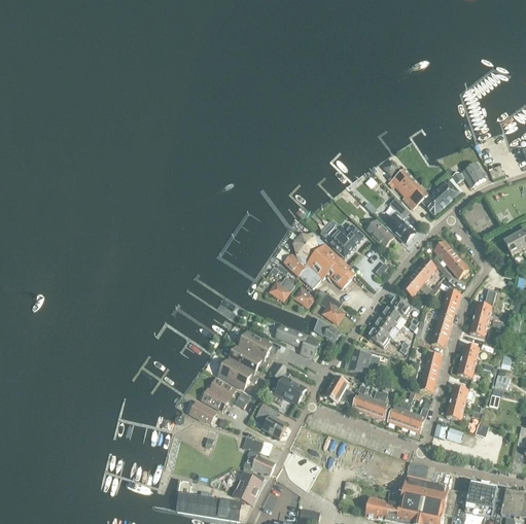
[(404,196),(401,198),(411,208),(427,194),(400,164),(398,167),(391,159),(383,167),(388,172),(385,175),(390,180),(387,183),(392,188),(394,185),(404,196)]
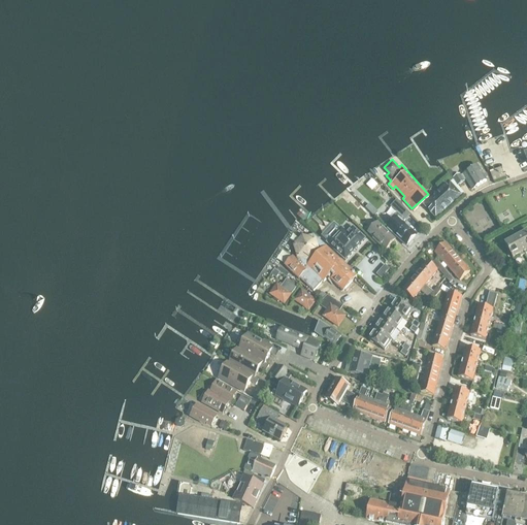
[(462,176),(464,175),(471,186),(474,185),(486,177),(484,174),(486,173),(484,170),(482,171),(476,163),(462,171),(463,172),(460,174),(459,171),(454,174),(450,167),(447,169),(453,176),(454,176),(457,183),(463,178),(462,176)]
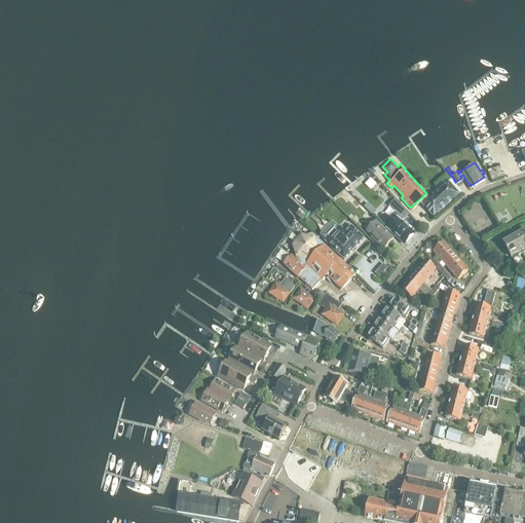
[(503,174),(499,163),(486,169),(489,179),(503,174)]
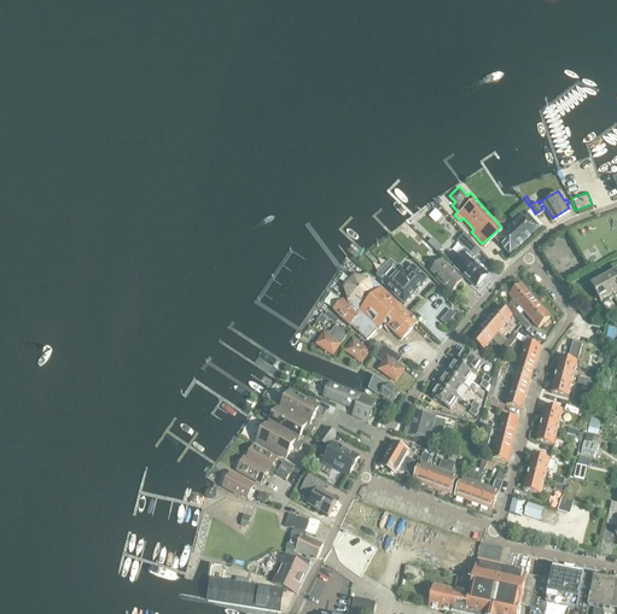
[(541,222),(529,208),(525,211),(525,210),(495,238),(510,252),(539,226),(541,222)]
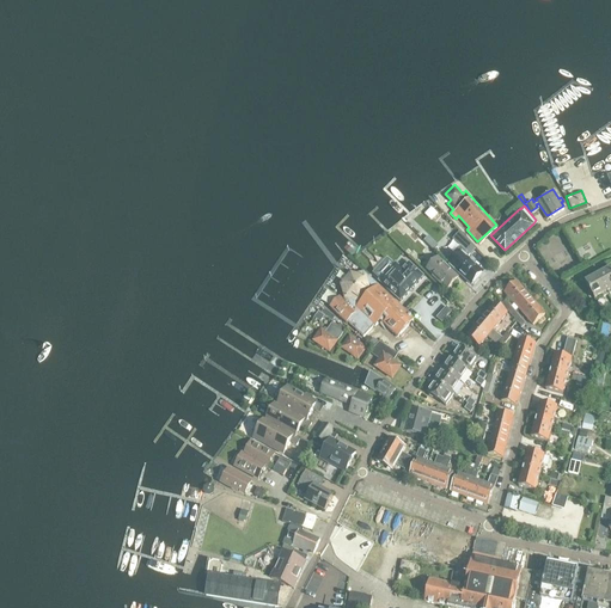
[(470,282),(482,270),(465,255),(474,246),(457,231),(452,237),(460,244),(446,259),(470,282)]
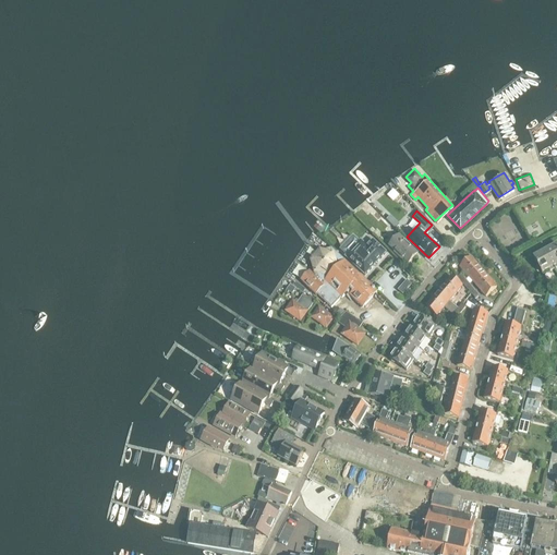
[(389,214),(386,217),(395,227),(398,222),(389,214)]
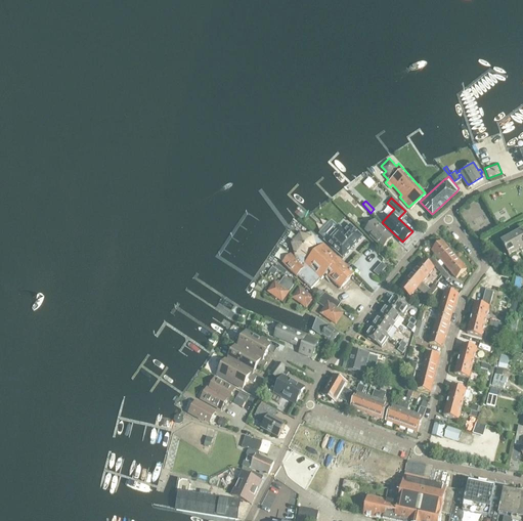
[(382,246),(392,235),(375,219),(365,228),(372,233),(371,234),(382,246)]
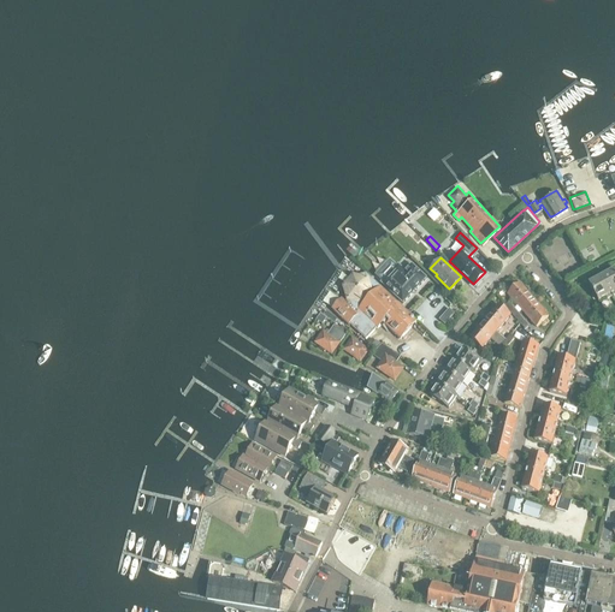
[(390,262),(379,274),(383,278),(380,280),(402,301),(425,277),(411,262),(404,269),(397,263),(395,266),(390,262)]
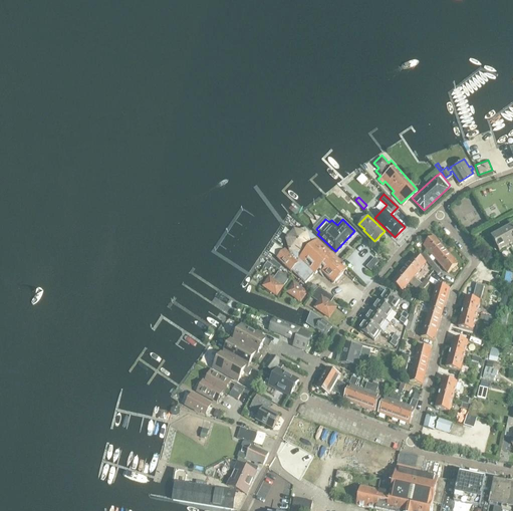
[(512,243),(512,224),(512,222),(501,229),(510,245),(512,243)]
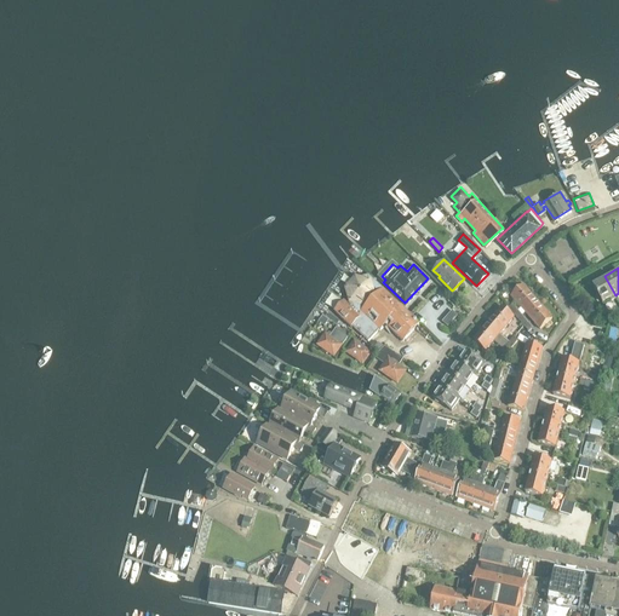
[(334,309),(350,323),(351,322),(367,338),(372,334),(378,327),(379,327),(384,322),(402,339),(417,323),(418,322),(367,272),(355,275),(345,286),(350,298),(347,301),(343,299),(334,309)]
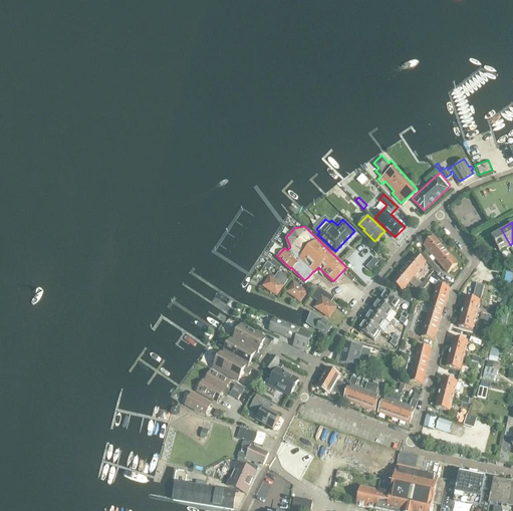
[(506,247),(510,245),(501,229),(490,235),(499,249),(505,246),(506,247)]
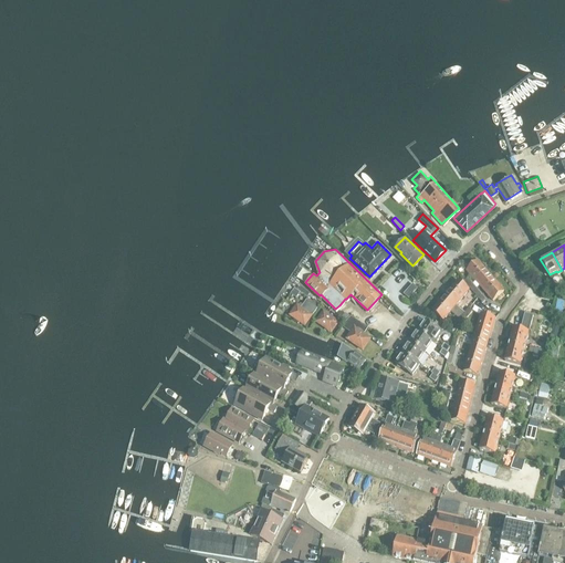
[(467,268),(479,282),(490,273),(477,258),(467,268)]
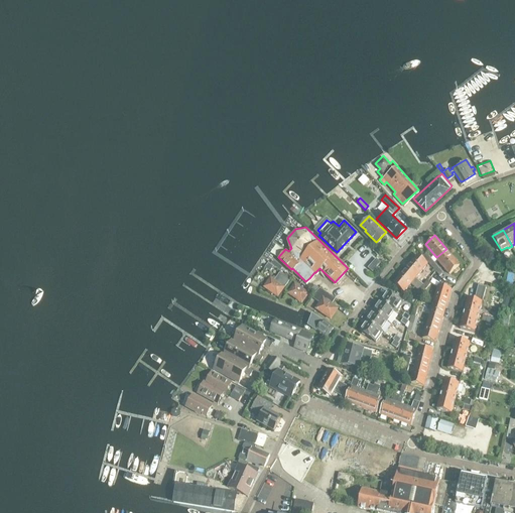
[(458,263),(446,249),(436,257),(448,271),(458,263)]
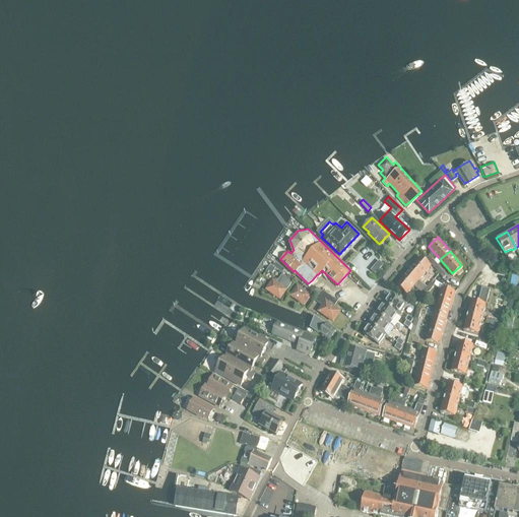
[(426,255),(434,265),(436,262),(429,253),(426,255)]
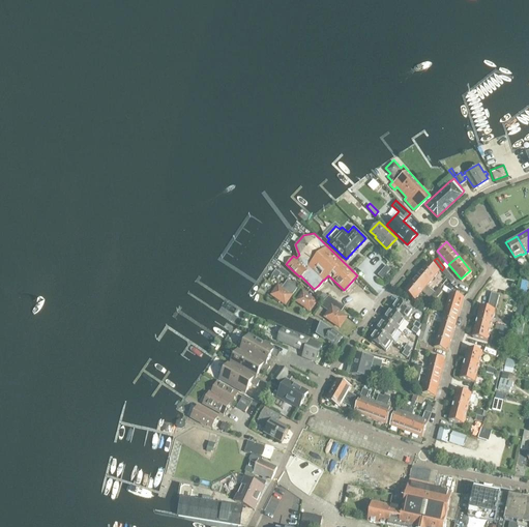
[(428,260),(415,274),(435,290),(439,286),(430,279),(438,268),(428,260)]
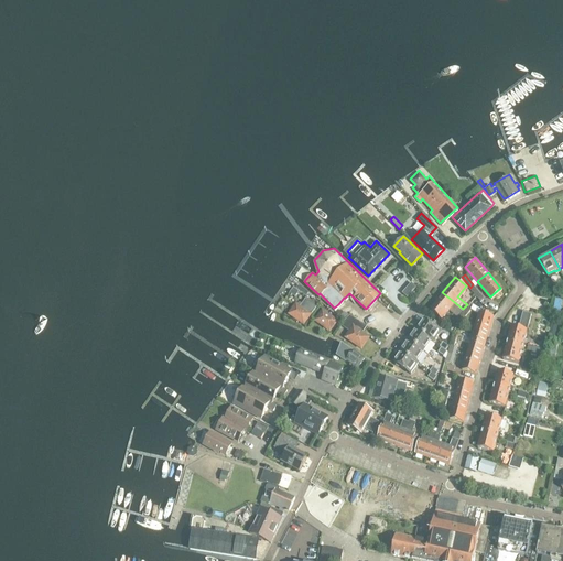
[(410,281),(405,286),(411,290),(415,286),(410,281)]
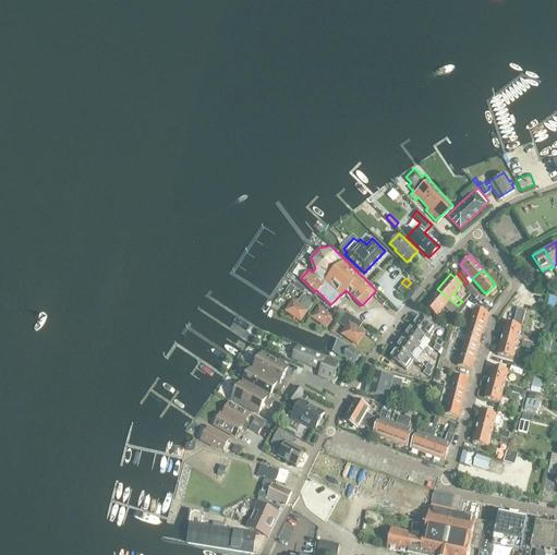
[(289,281),(286,287),(291,291),(295,286),(289,281)]
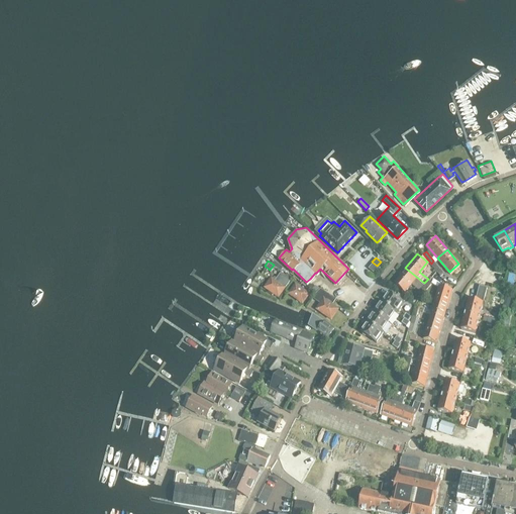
[(441,271),(433,261),(431,264),(438,273),(441,271)]
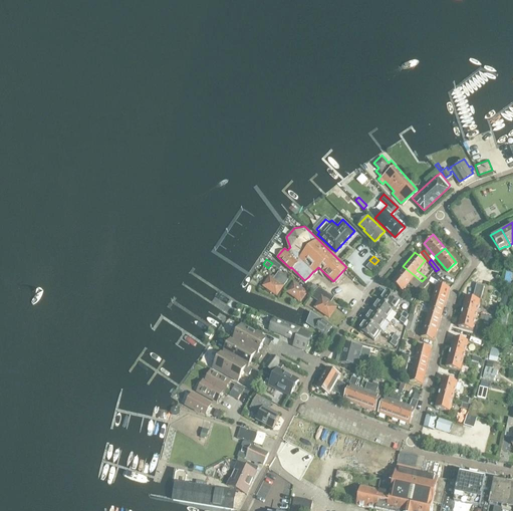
[(418,293),(419,292),(426,284),(422,281),(403,266),(392,279),(402,287),(408,280),(416,287),(414,289),(418,293)]
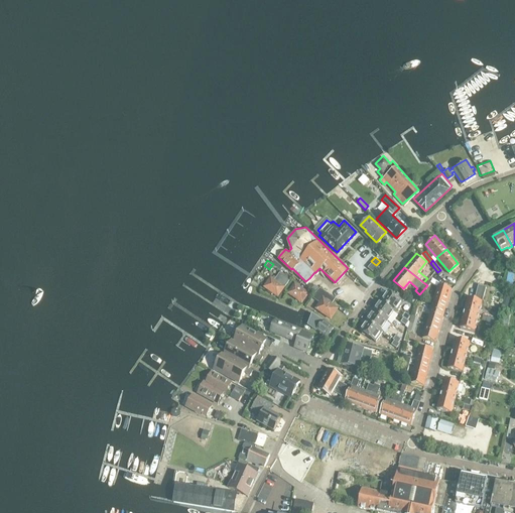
[(278,294),(290,277),(282,271),(280,269),(274,277),(270,275),(264,284),(269,288),(268,289),(272,292),(273,291),(278,294)]
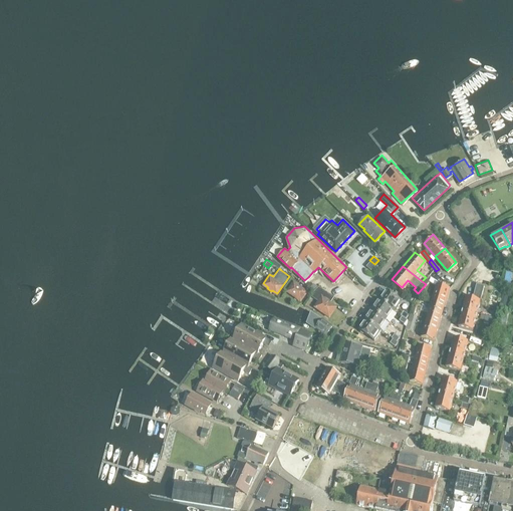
[(508,284),(511,271),(504,269),(501,283),(508,284)]
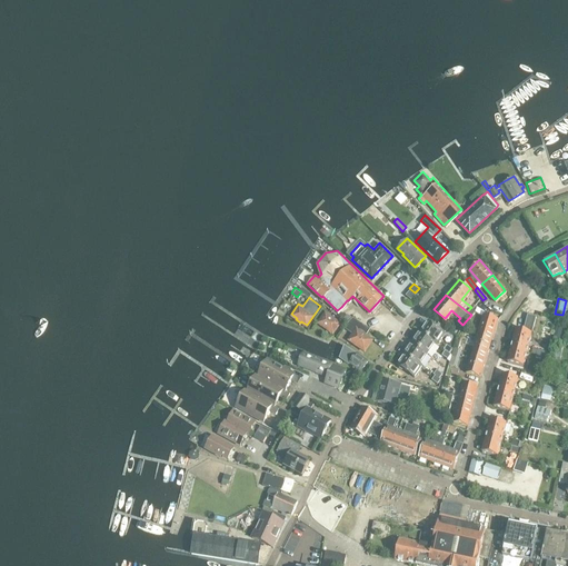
[(340,321),(324,310),(317,319),(331,330),(336,324),(337,325),(340,321)]
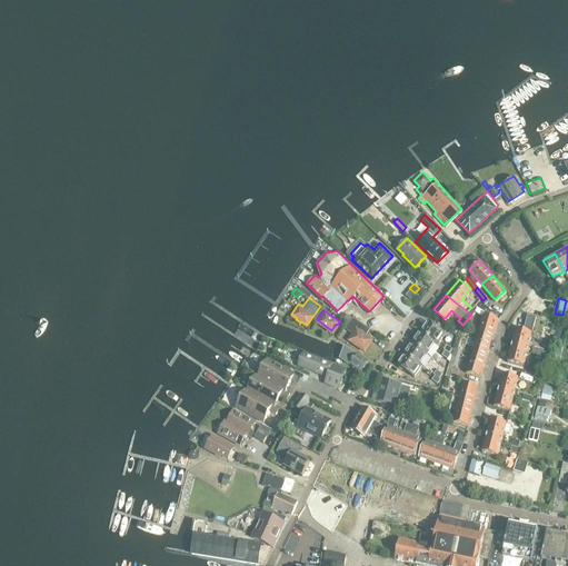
[(351,316),(347,313),(340,318),(345,323),(351,316)]
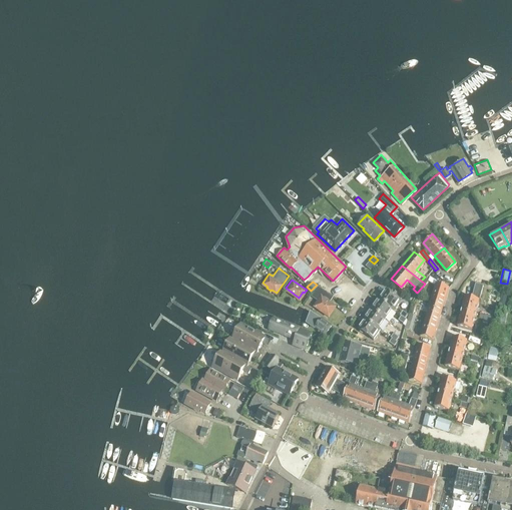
[(447,286),(435,282),(430,299),(442,303),(447,286)]
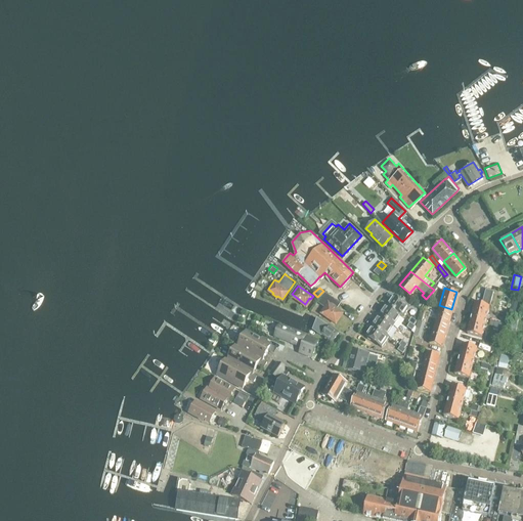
[(470,319),(477,320),(478,315),(485,317),(492,290),(485,288),(481,303),(474,301),(470,319)]
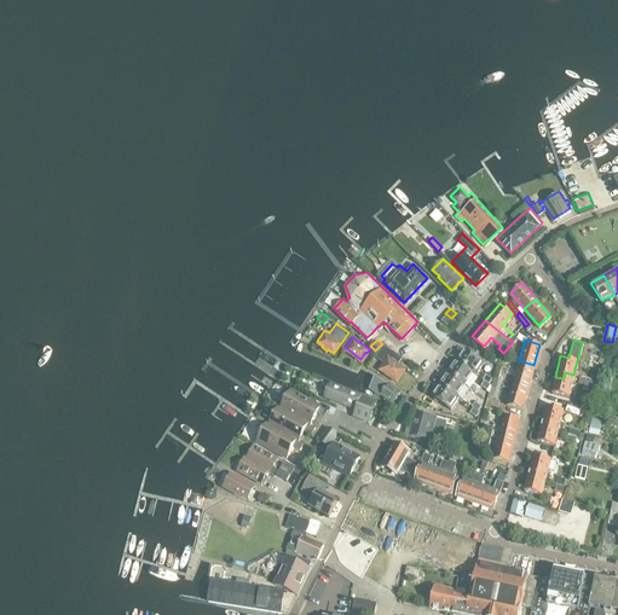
[(483,361),(466,348),(457,359),(473,370),(473,371),(475,372),(483,361)]
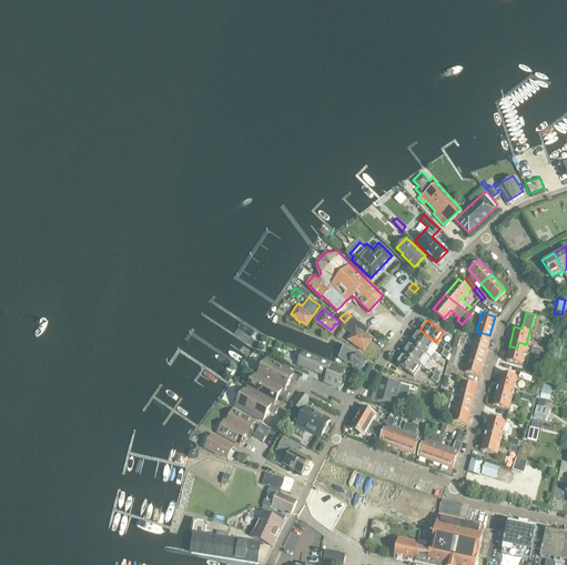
[(347,339),(363,349),(371,338),(355,326),(355,328),(348,323),(345,326),(352,332),(347,339)]
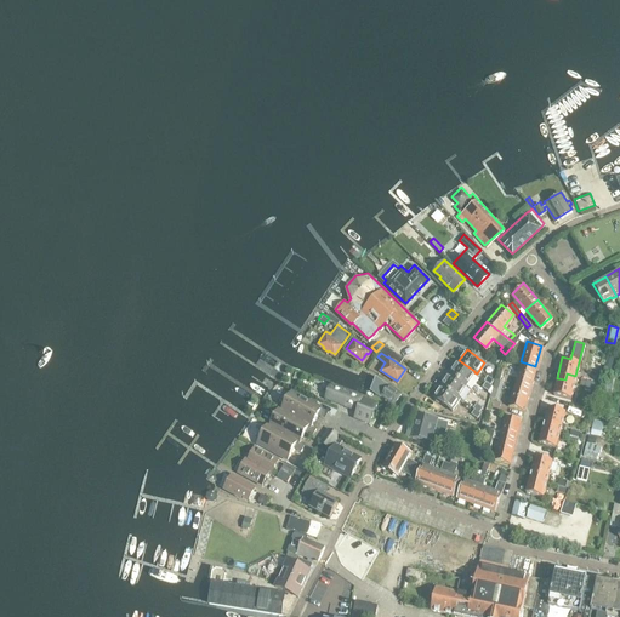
[(456,359),(448,371),(466,383),(475,372),(475,371),(459,360),(456,359)]
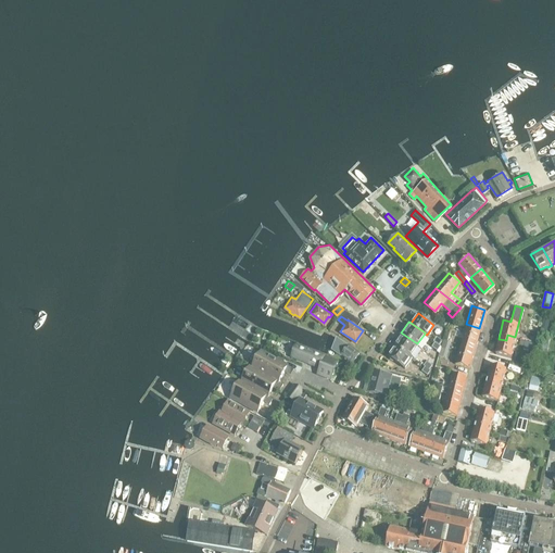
[(466,324),(459,342),(474,347),(479,328),(466,324)]
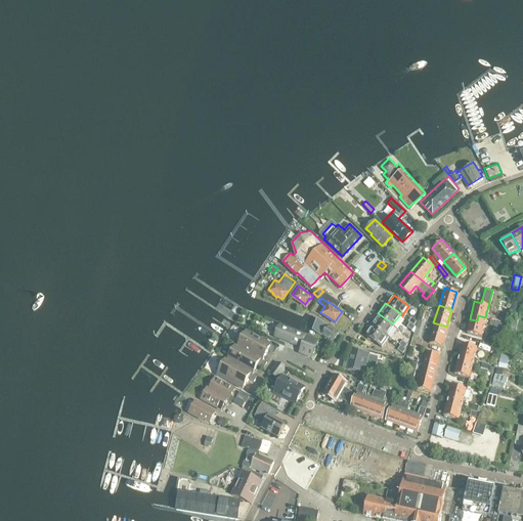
[(371,323),(373,324),(386,334),(386,333),(393,323),(378,313),(371,323)]
